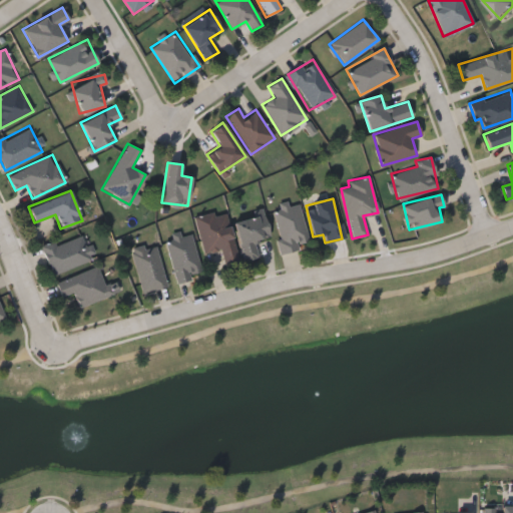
[(299,243),(300,248),(283,253),(271,210),(299,203),(309,240),(299,243)]
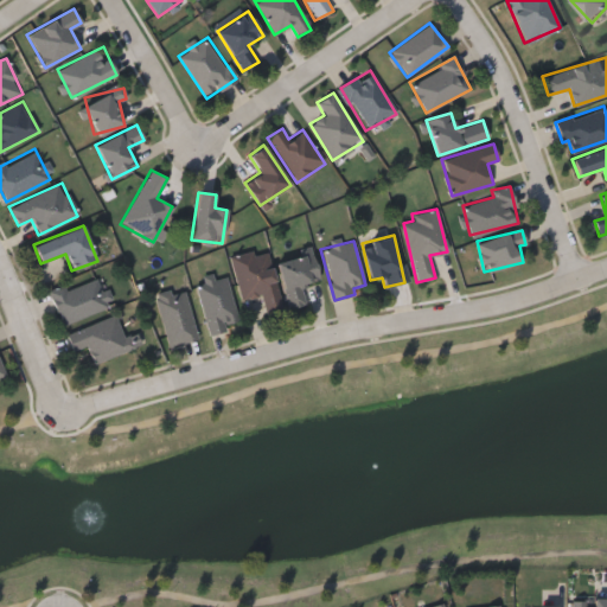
[(261,295),(241,300),(231,257),(268,249),(282,312),(266,315),(261,295)]
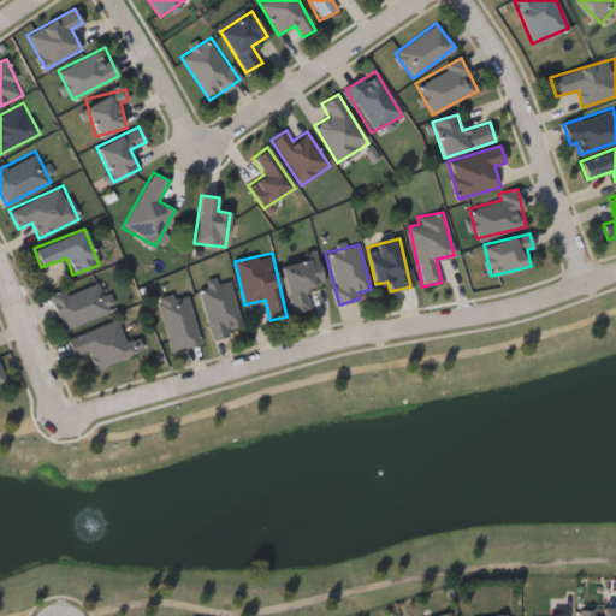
[(280,265),(315,255),(324,284),(304,289),(311,308),(294,313),(280,265)]
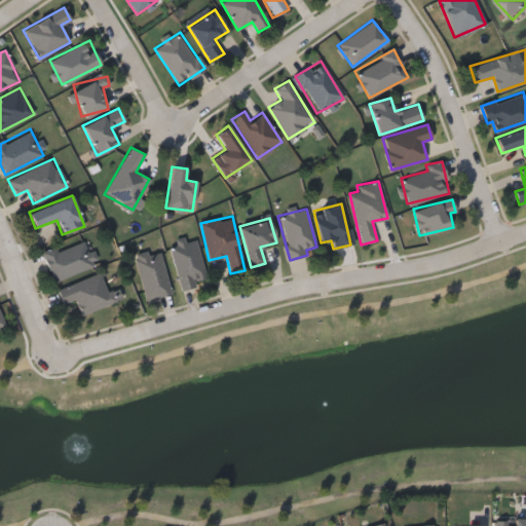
[(205,278),(195,280),(196,286),(181,290),(171,245),(196,238),(205,278)]
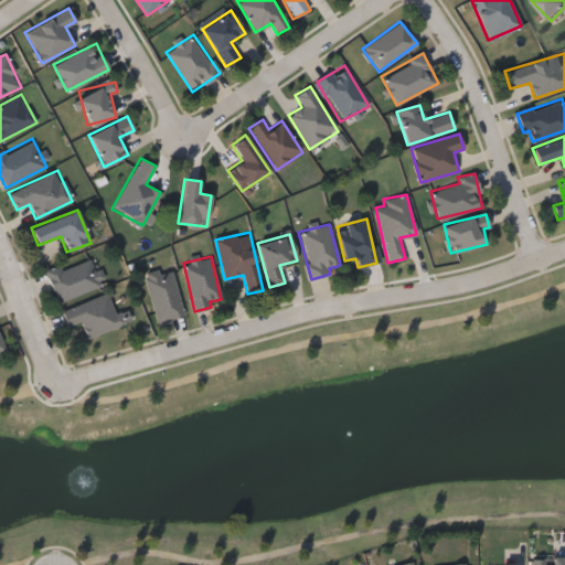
[(57,302),(45,269),(60,264),(62,270),(91,259),(100,286),(57,302)]
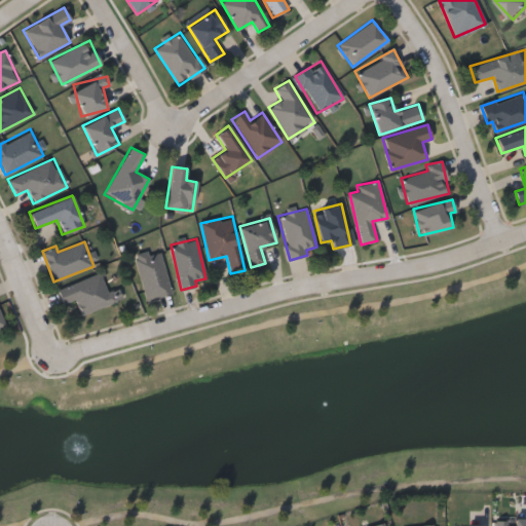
[(135,255),(160,249),(171,295),(145,300),(135,255)]
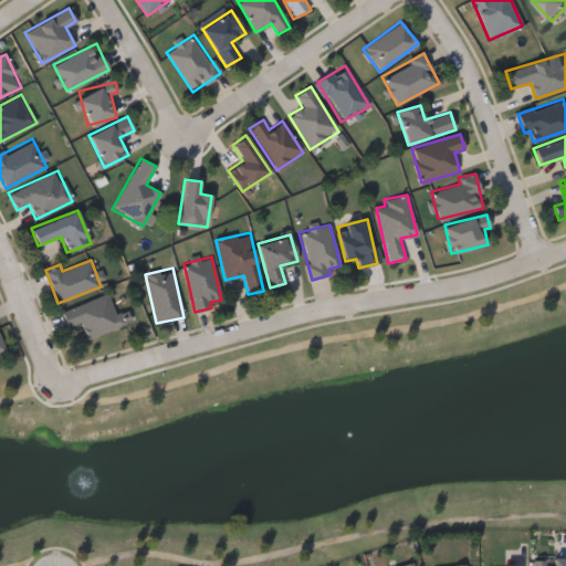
[(62,311),(107,294),(115,315),(127,311),(132,323),(87,338),(81,323),(67,327),(62,311)]
